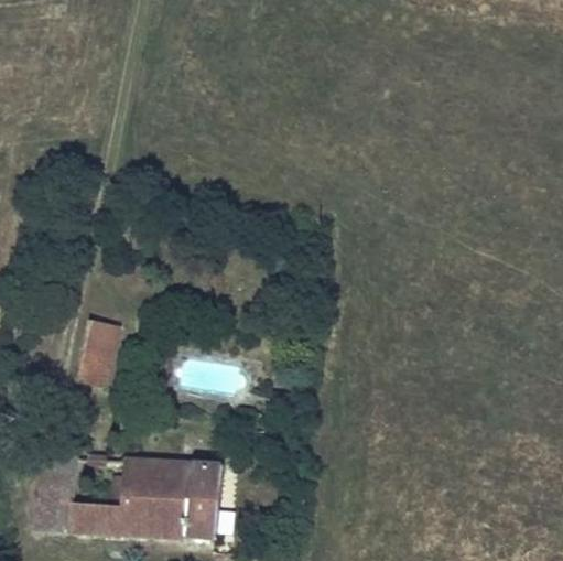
[(106,387),(119,325),(87,319),(74,381),(106,387)]
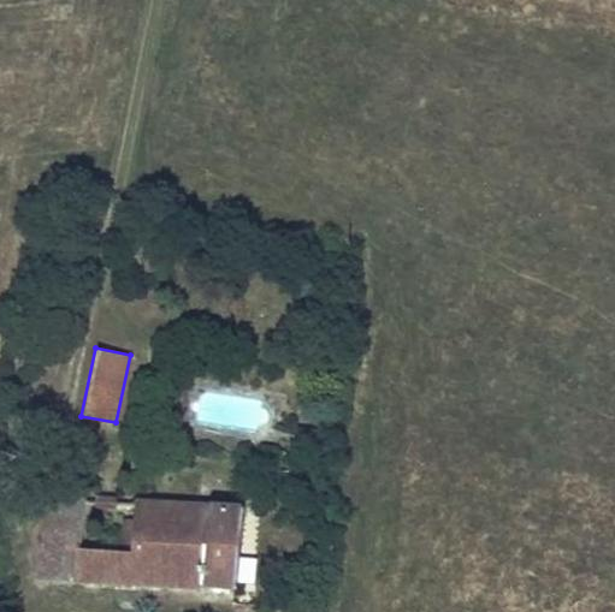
[(318,447),(320,429),(302,427),(300,444),(318,447)]
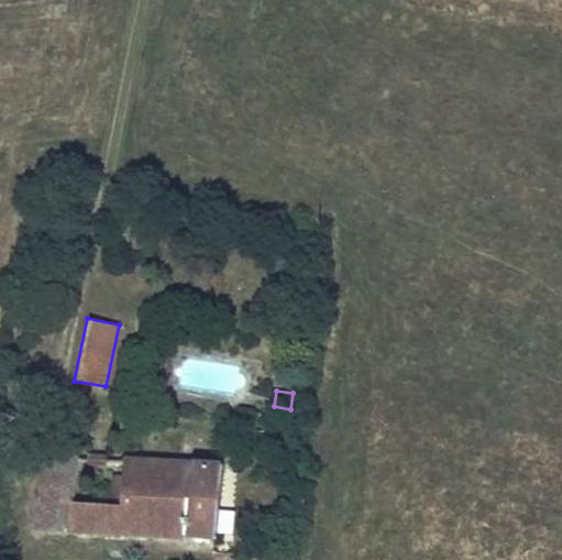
[(73,502),(78,456),(43,453),(34,527),(70,529),(73,502)]
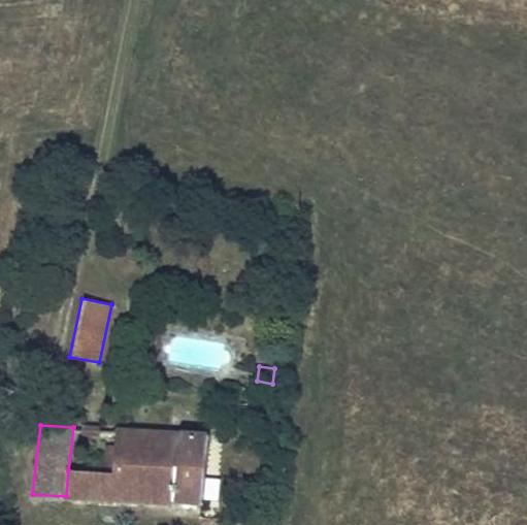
[(202,504),(207,436),(116,430),(114,444),(112,474),(103,473),(68,470),(66,496),(202,504)]
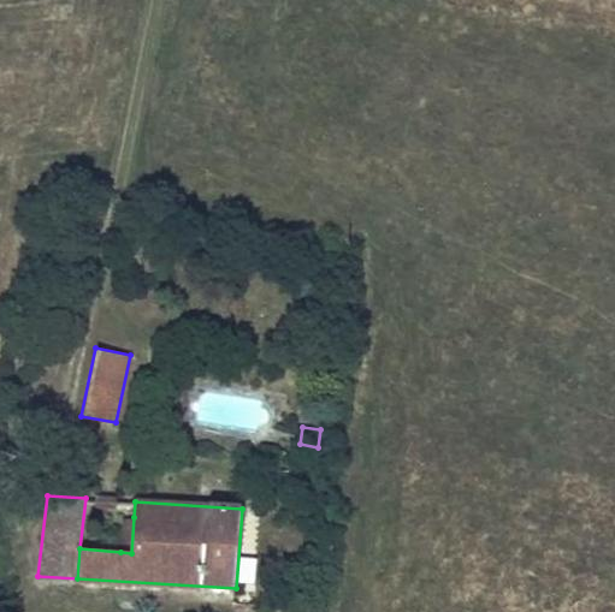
[(131,553),(134,517),(123,516),(120,552),(131,553)]
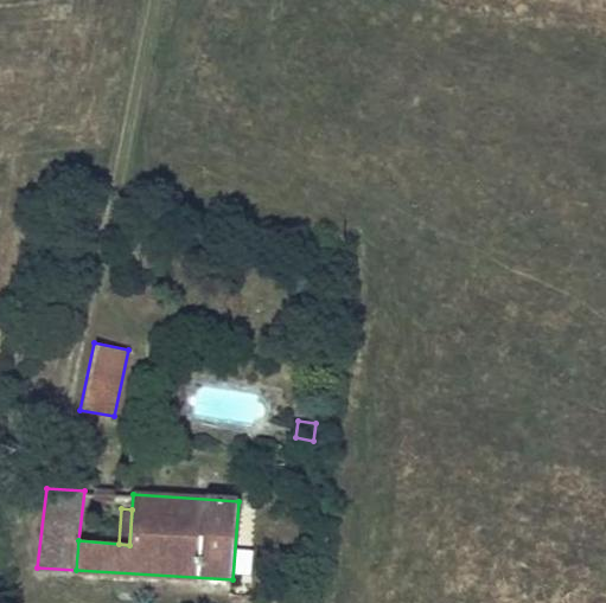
All buildings are outlined.
